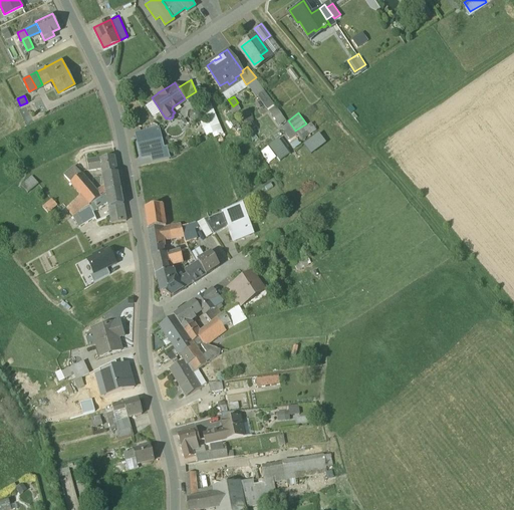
[(216,113),(203,119),(208,132),(222,126),(216,113)]
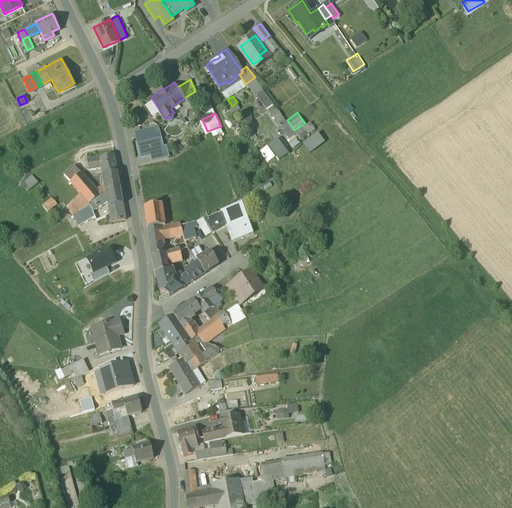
[(305,123),(297,128),(302,134),(314,125),(309,119),(305,123)]
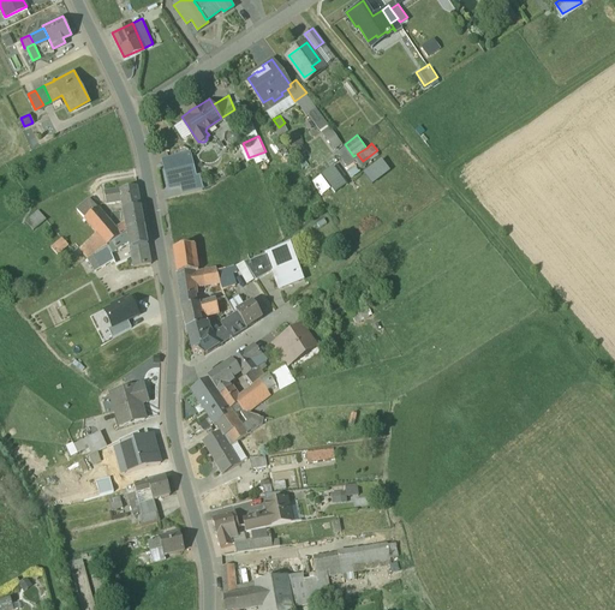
[(189,151),(162,159),(169,186),(180,184),(196,179),(195,174),(189,151)]
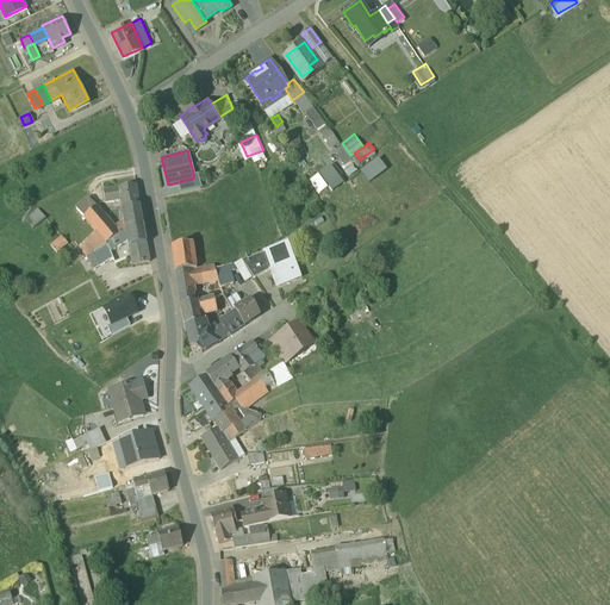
[(380,154),(361,168),(369,179),(388,164),(380,154)]
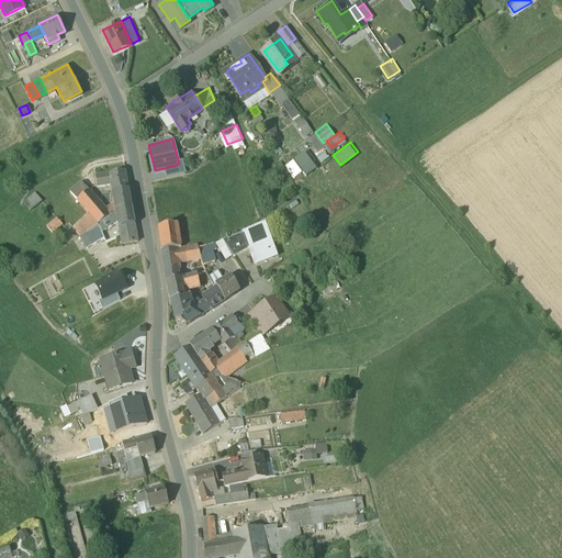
[(293,176),(303,169),(305,173),(316,164),(305,148),(284,163),(293,176)]
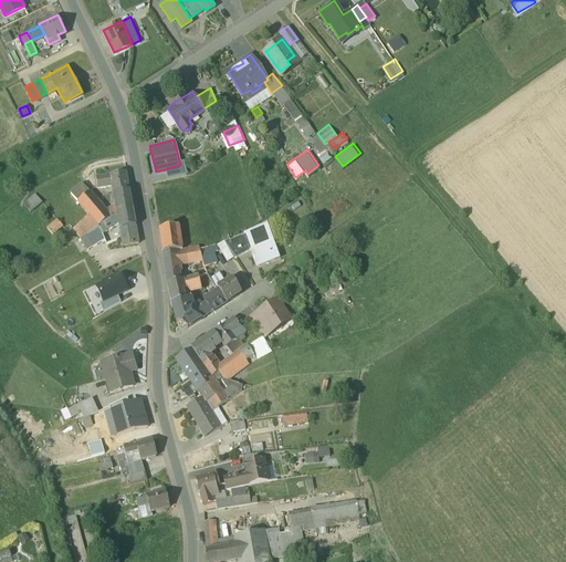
[(187,172),(184,159),(179,160),(180,165),(166,169),(168,177),(187,172)]
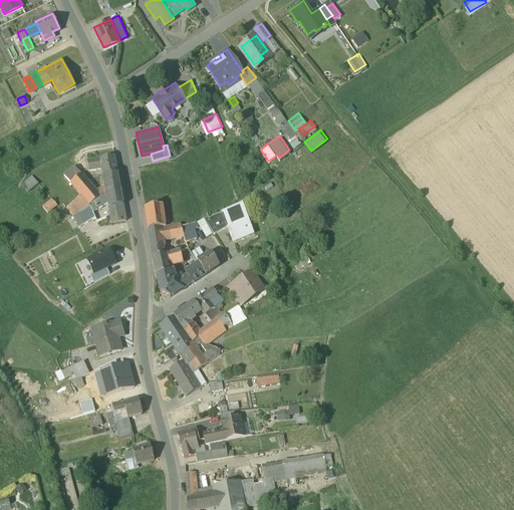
[(117,172),(115,164),(114,155),(100,157),(101,167),(103,166),(104,174),(117,172)]
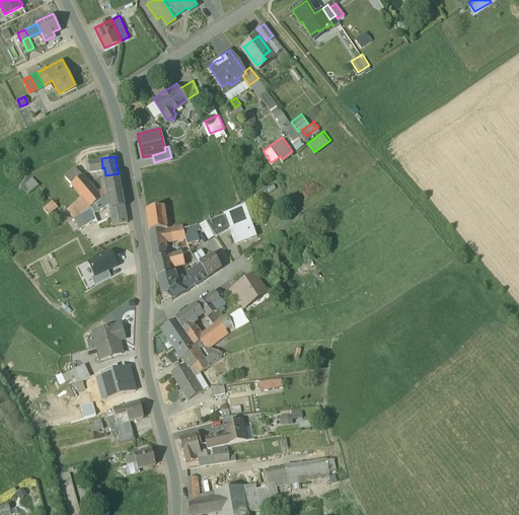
[(89,170),(102,168),(101,158),(88,161),(89,170)]
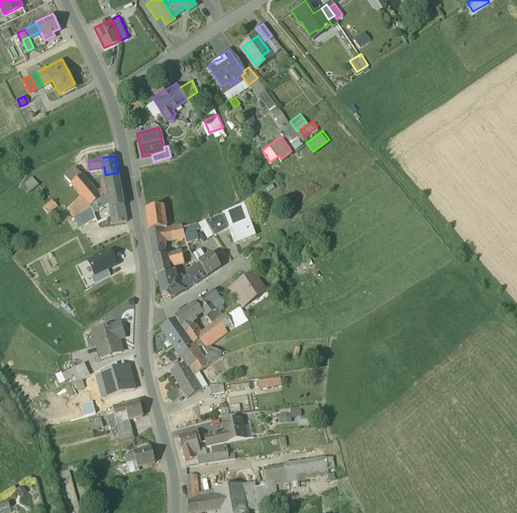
[(75,166),(65,175),(71,183),(82,174),(75,166)]
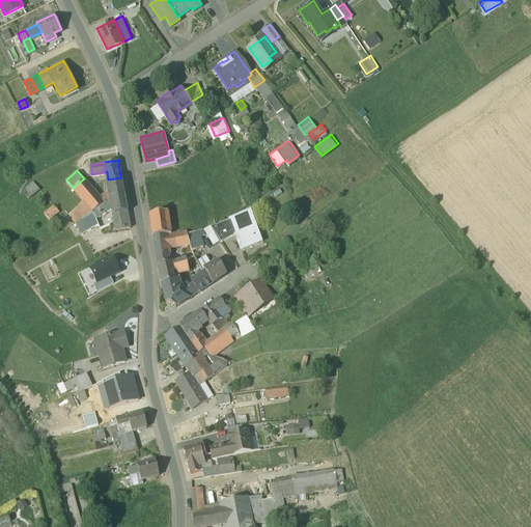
[(121,177),(108,179),(110,190),(111,196),(124,194),(121,177)]
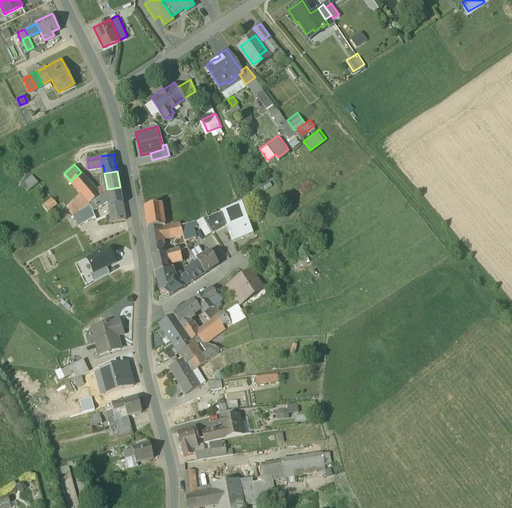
[(96,190),(81,172),(70,181),(80,193),(89,203),(101,195),(96,190)]
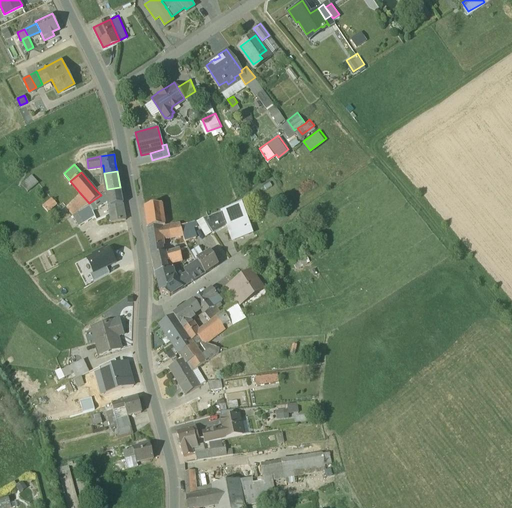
[(32,174),(21,183),(27,191),(38,181),(32,174)]
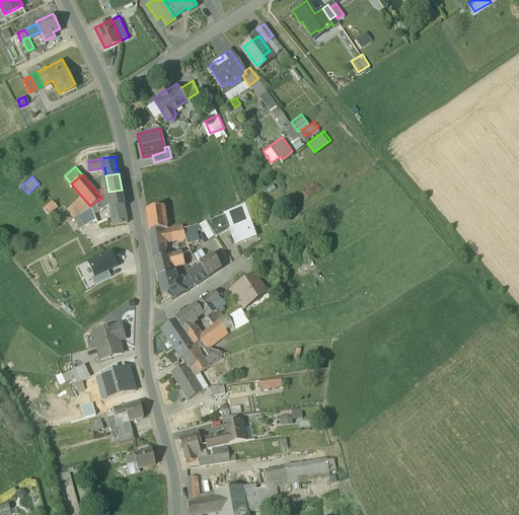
[(107,186),(97,193),(102,198),(108,194),(108,192),(107,186)]
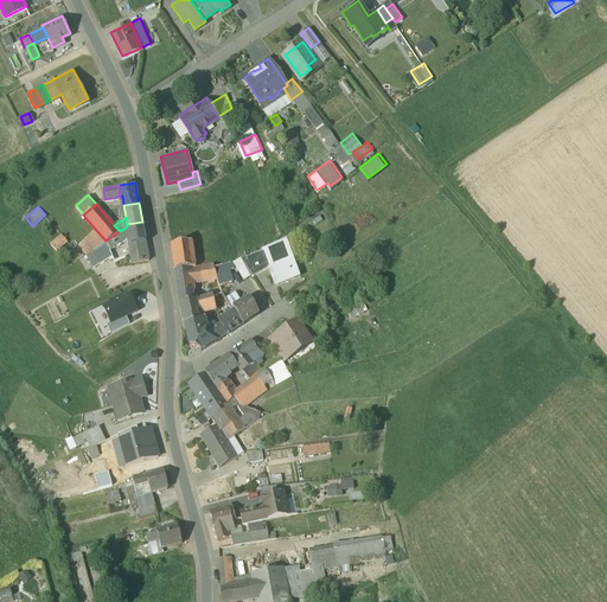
[(142,222),(127,224),(127,226),(129,236),(132,251),(147,249),(142,222)]
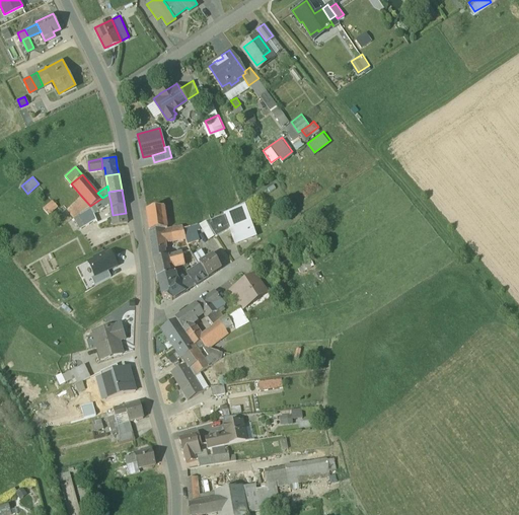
[(102,198),(90,206),(93,212),(110,202),(108,194),(102,198)]
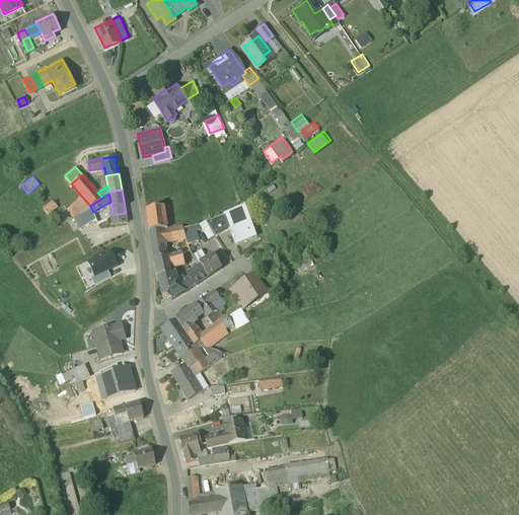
[(81,196),(67,208),(74,217),(90,207),(90,206),(81,196)]
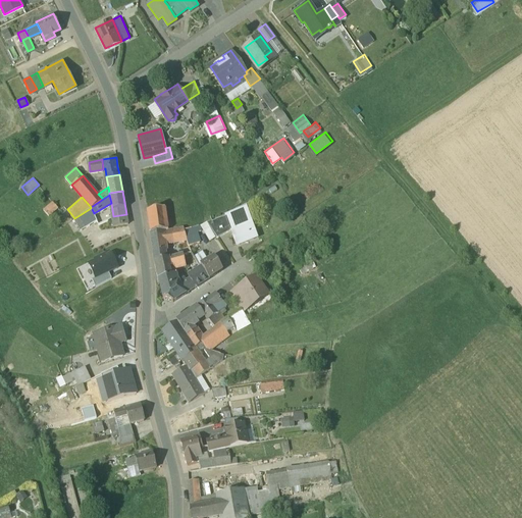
[(52,201),(43,209),(48,215),(57,207),(52,201)]
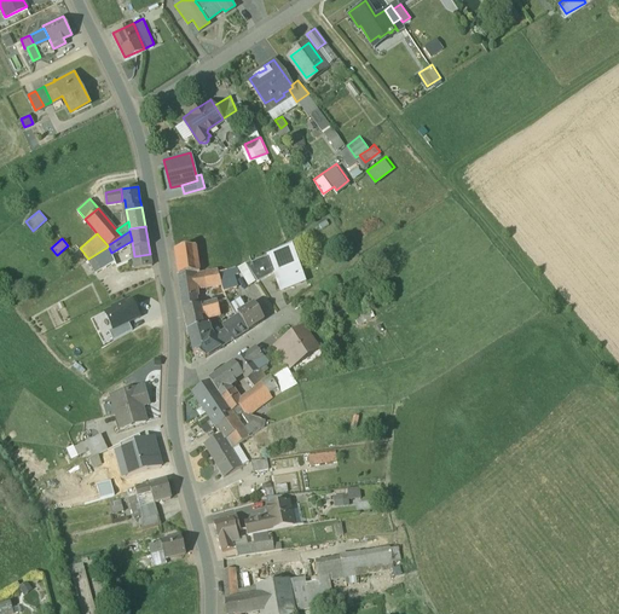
[(195,244),(174,248),(178,273),(194,271),(198,270),(198,262),(195,244)]
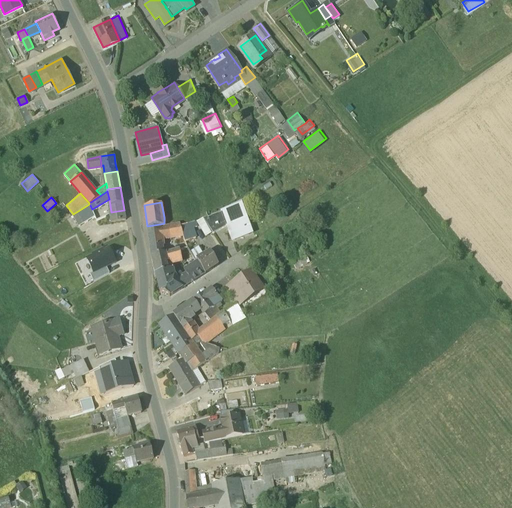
[(237,202),(208,214),(207,214),(203,215),(213,230),(227,222),(233,236),(248,230),(237,202)]
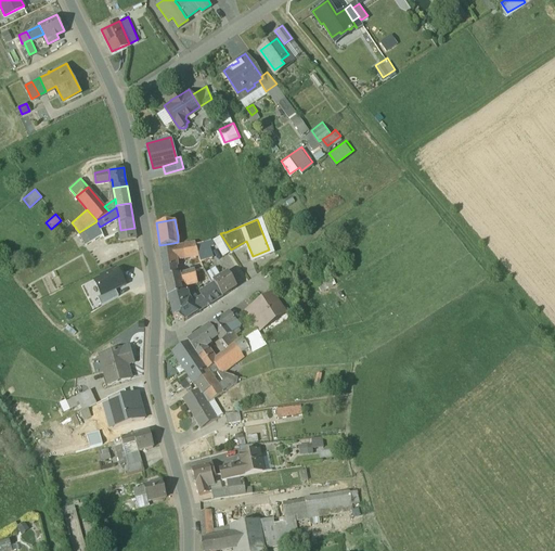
[(100,227),(97,220),(97,221),(79,232),(87,243),(103,233),(100,227)]
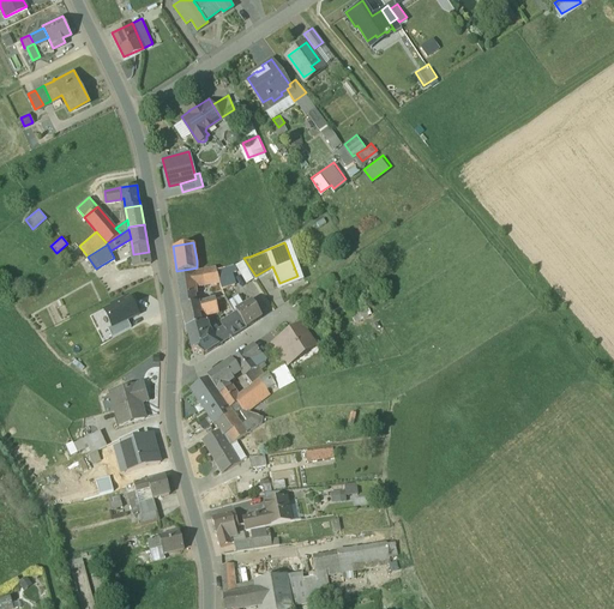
[(133,254),(131,255),(132,260),(133,264),(150,261),(149,252),(133,254)]
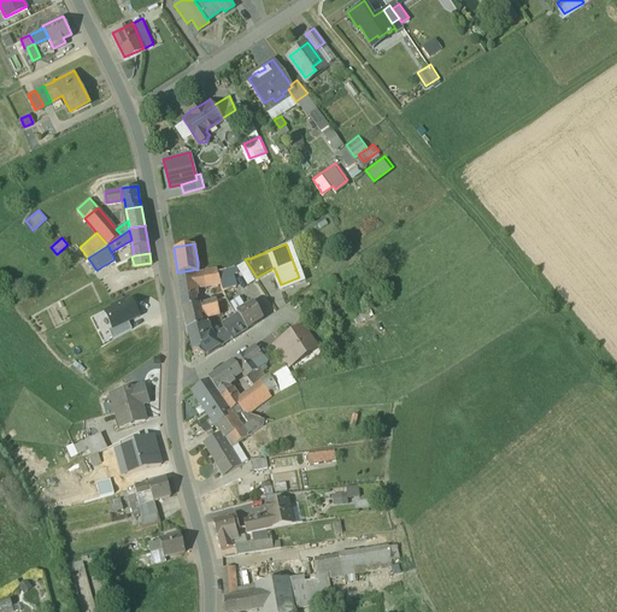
[(131,257),(116,264),(118,269),(133,262),(131,257)]
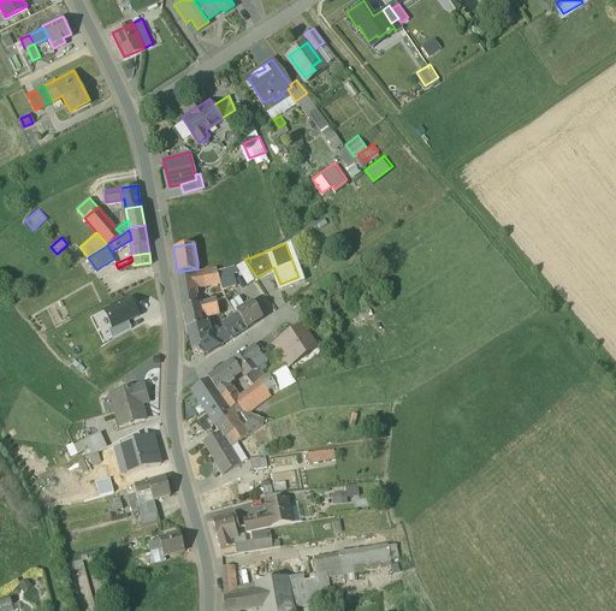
[(231,265),(217,270),(219,277),(223,288),(237,282),(231,265)]
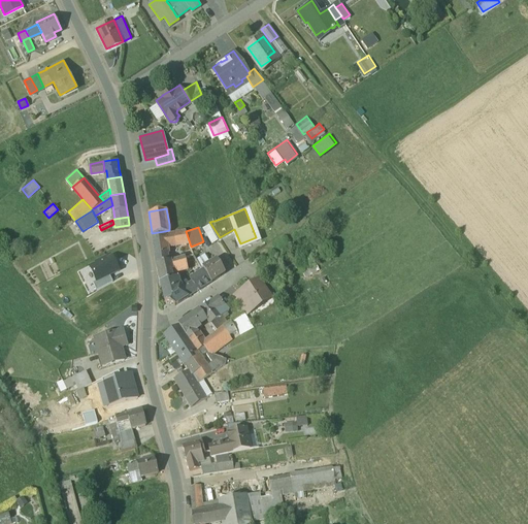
[(185,228),(173,230),(174,239),(176,239),(188,237),(186,231),(185,228)]
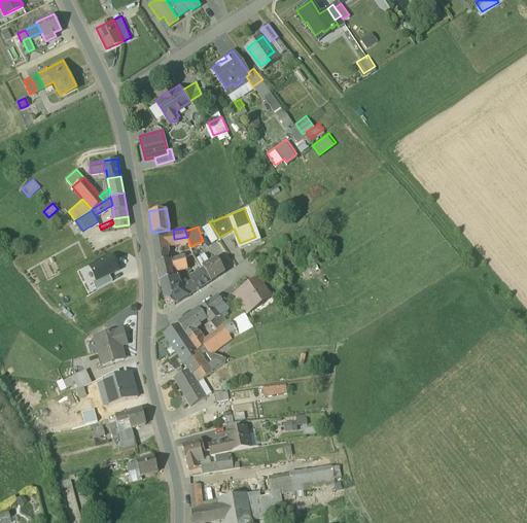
[(169,230),(165,231),(167,240),(167,244),(175,243),(174,239),(173,230),(169,230)]
